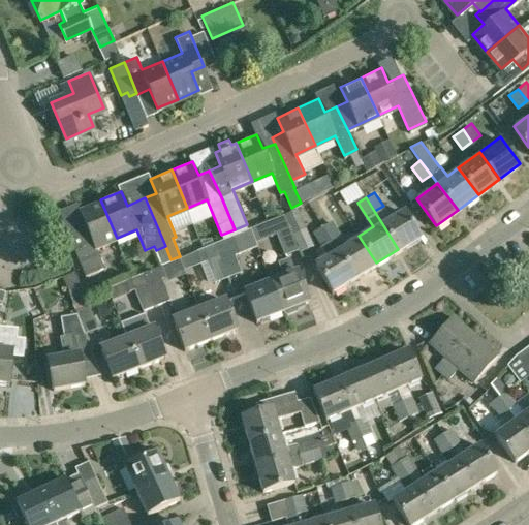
[(117,238),(100,199),(80,209),(86,223),(67,230),(86,275),(105,267),(96,246),(117,238)]
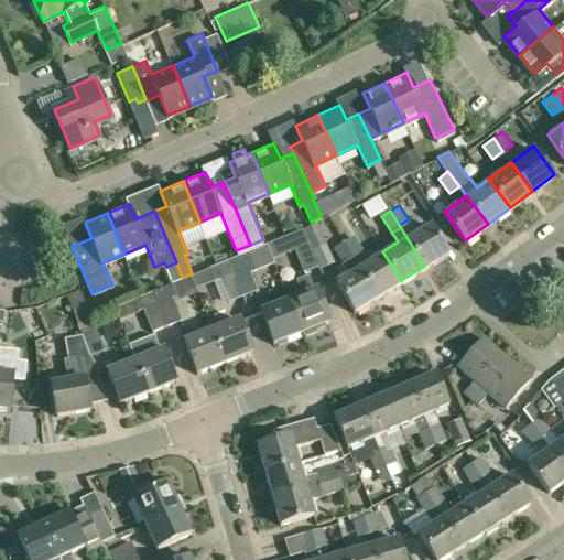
[(321,267),(335,260),(317,221),(303,227),(321,267)]
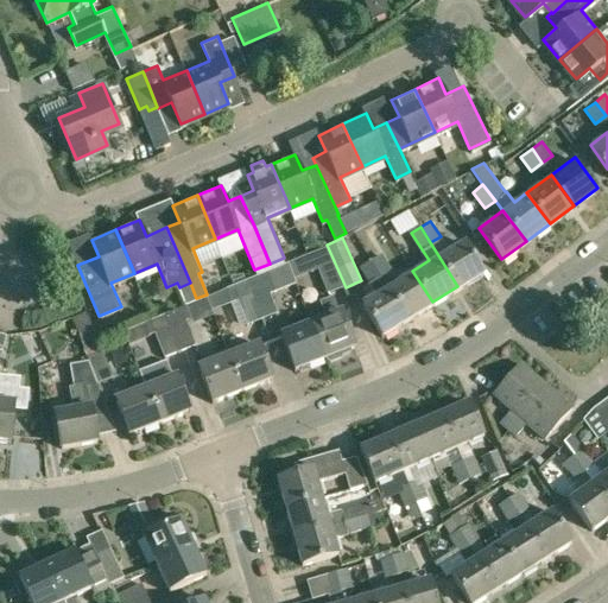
[(438,255),(457,286),(482,271),(463,239),(438,255)]
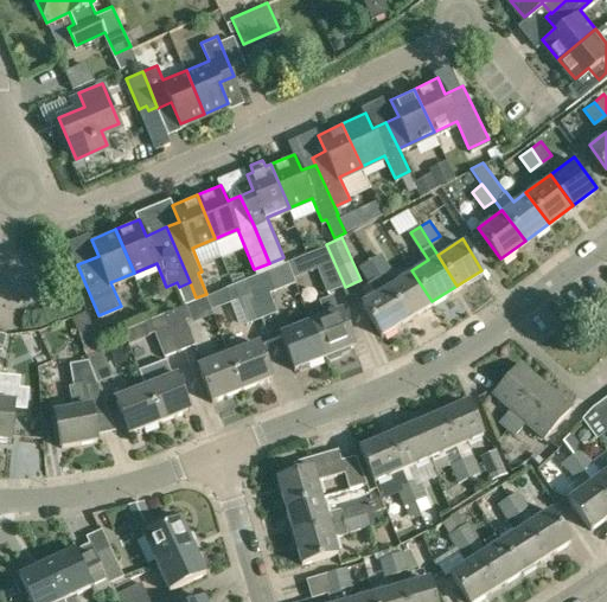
[(310,268),(317,266),(326,290),(342,283),(325,244),(304,253),(310,268)]
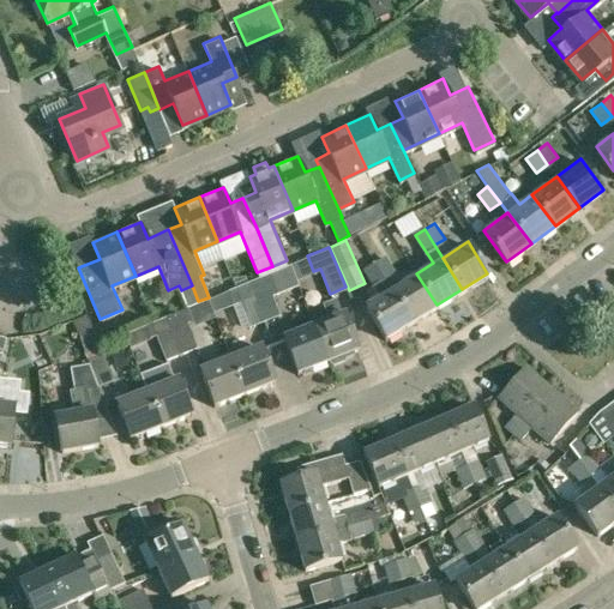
[(383,255),(373,260),(384,277),(392,271),(383,255)]
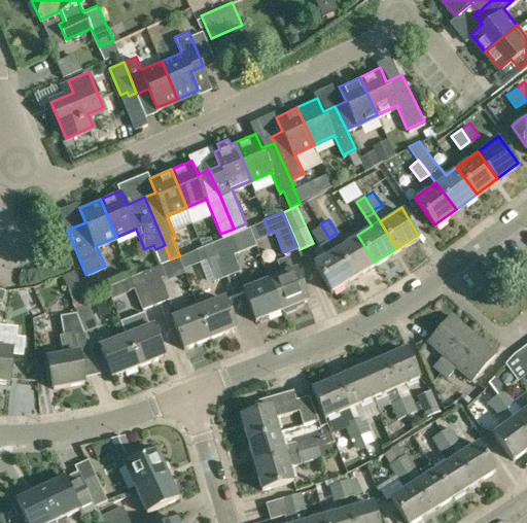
[(329,238),(320,223),(312,229),(320,242),(319,243),(325,254),(313,262),(330,289),(352,276),(336,248),(335,249),(328,238),(329,238)]
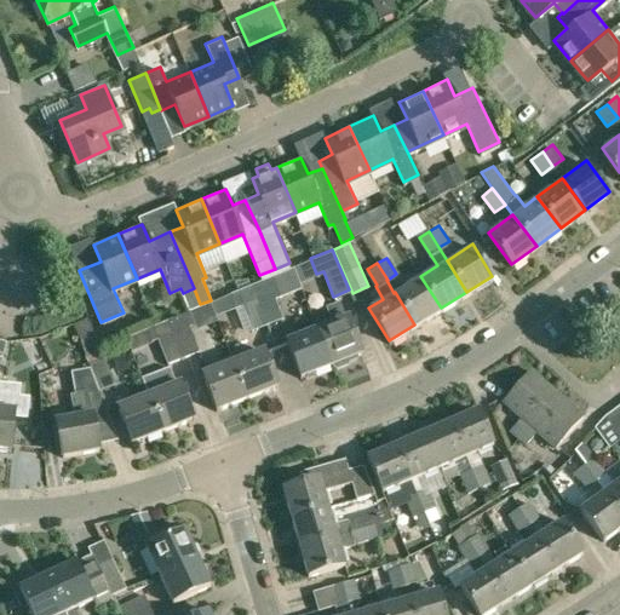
[(291,268),(291,266),(276,272),(285,293),(302,287),(293,266),(291,268)]
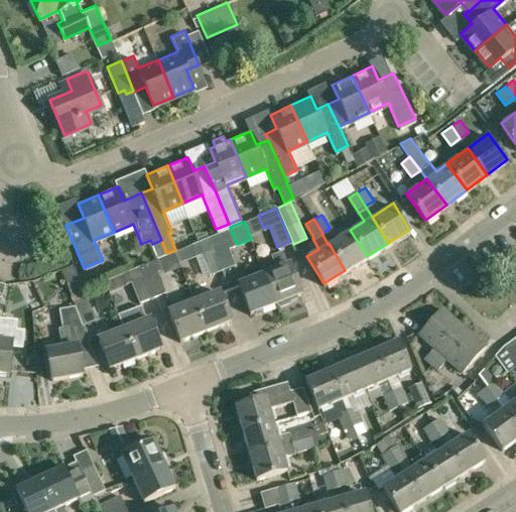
[(227,228),(209,235),(222,268),(235,263),(226,243),(232,240),(227,228)]
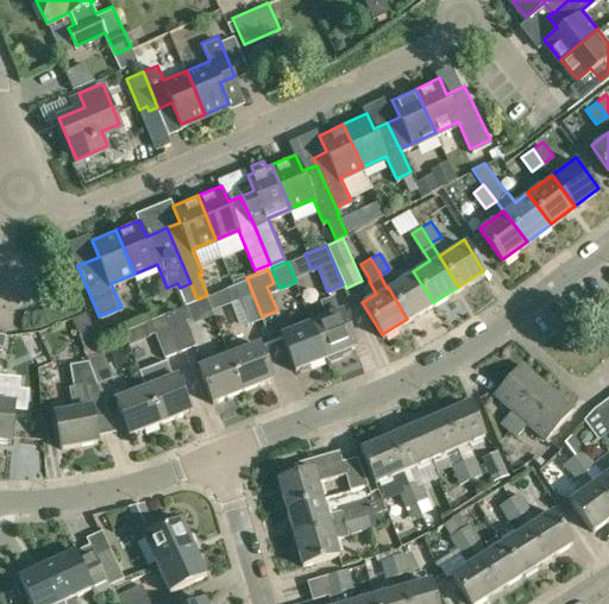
[(413,271),(388,287),(407,319),(433,302),(413,271)]
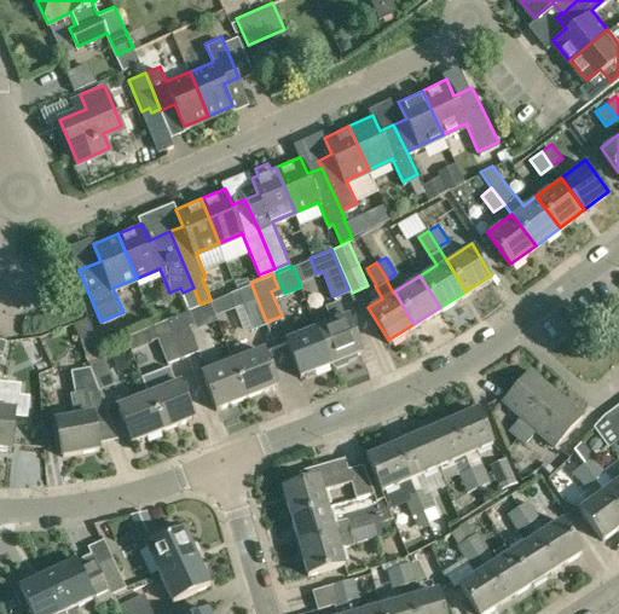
[(266,322),(250,282),(229,291),(235,306),(241,303),(250,329),(266,322)]
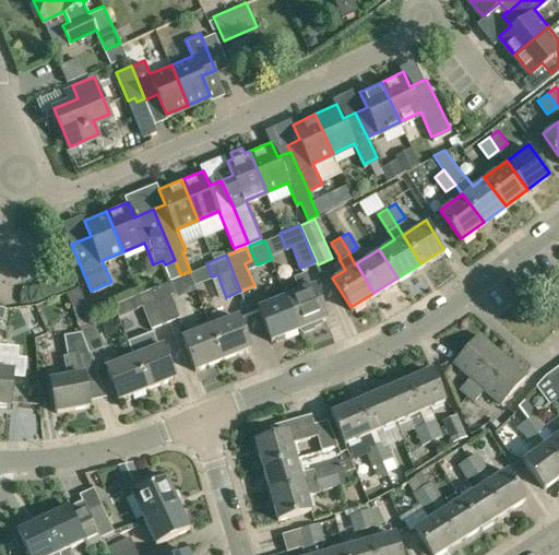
[(285,295),(298,328),(326,316),(313,284),(311,285),(305,271),(294,275),(300,290),(285,295)]
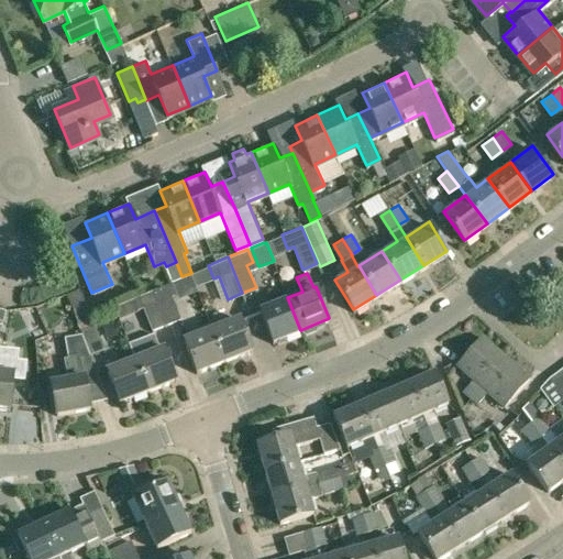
[(152,289),(165,324),(179,318),(170,296),(176,294),(172,282),(152,289)]
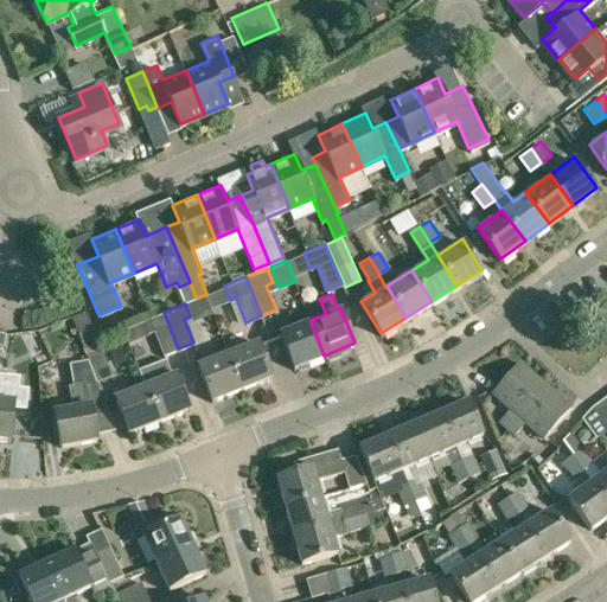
[(96,339),(84,311),(84,309),(71,315),(83,344),(96,339)]
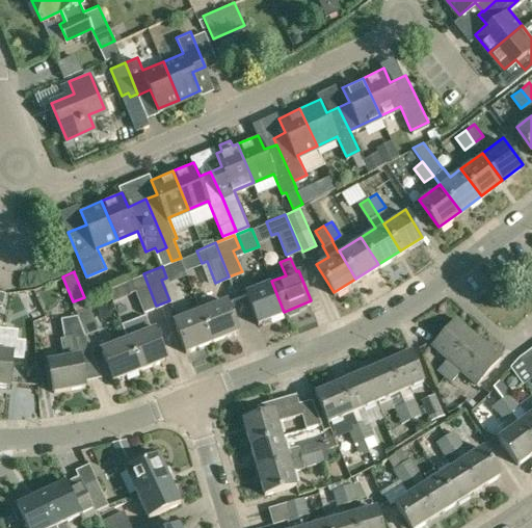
[(156,306),(143,273),(125,281),(129,292),(134,290),(143,311),(156,306)]
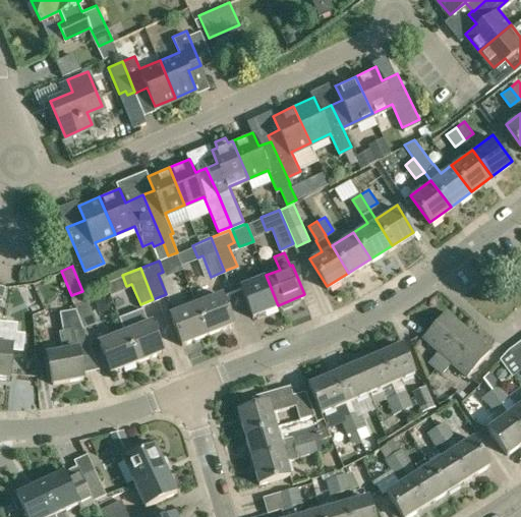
[(278,305),(266,275),(239,286),(251,316),(278,305)]
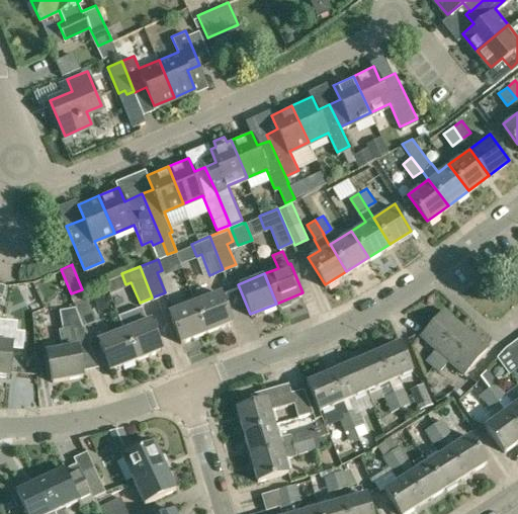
[(74,303),(75,305),(82,325),(96,319),(87,296),(85,297),(83,291),(72,295),(75,302),(74,303)]
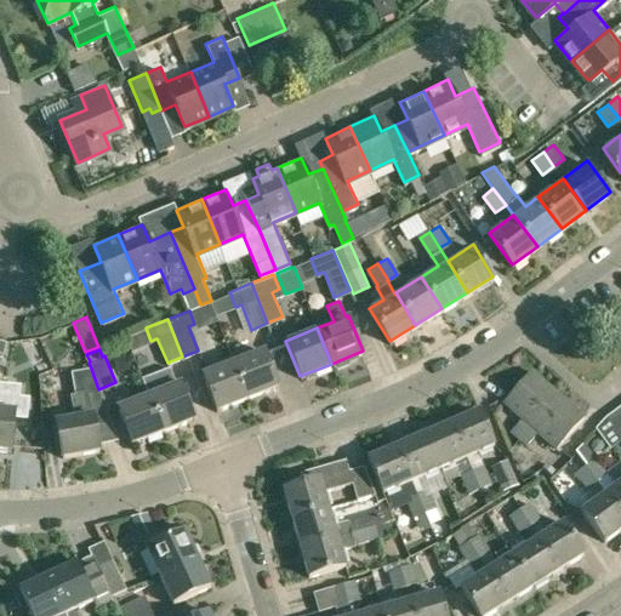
[(265,349),(233,361),(248,395),(278,383),(265,349)]
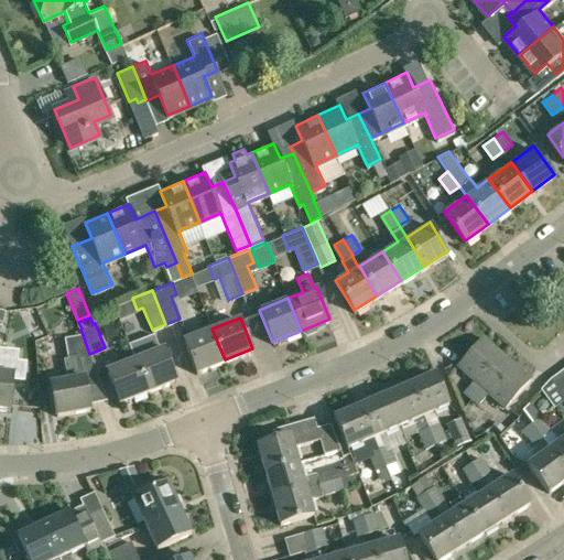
[(225,359),(212,329),(184,340),(196,370),(225,359)]
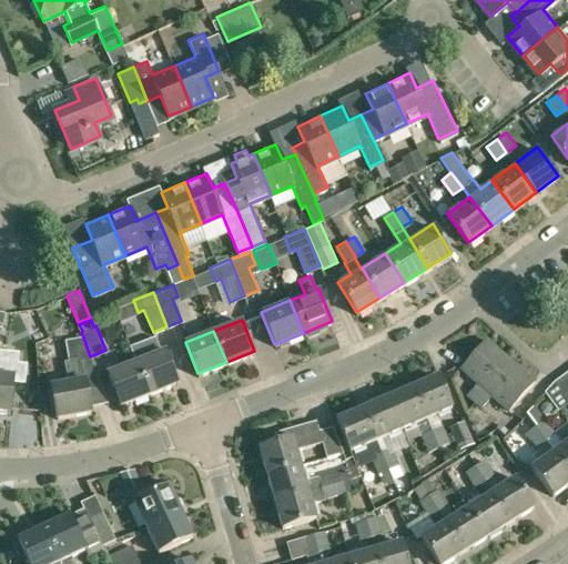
[(90,356),(82,334),(64,339),(69,359),(64,359),(68,382),(50,385),(57,418),(89,412),(84,383),(100,381),(90,356)]
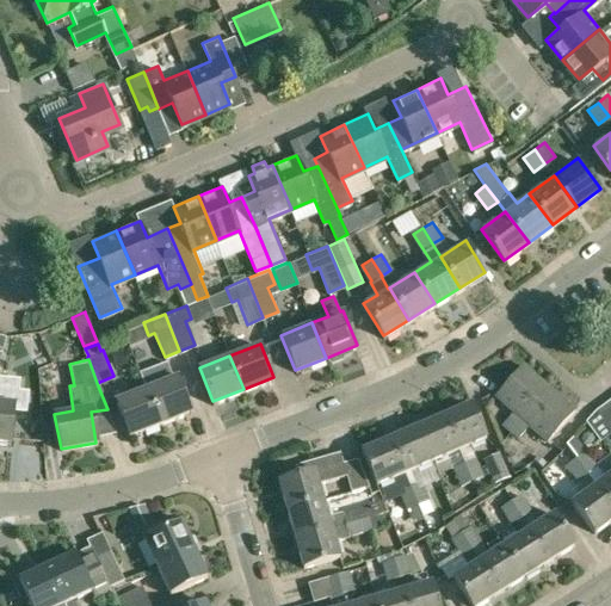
[(147,389),(160,422),(190,410),(177,377),(173,378),(166,360),(139,372),(146,389),(147,389)]
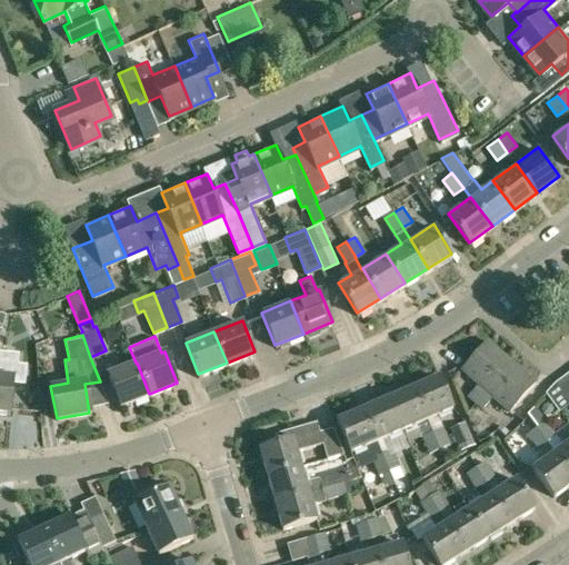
[(475,400),(511,358),(487,337),(461,367),(478,383),(468,395),(475,400)]
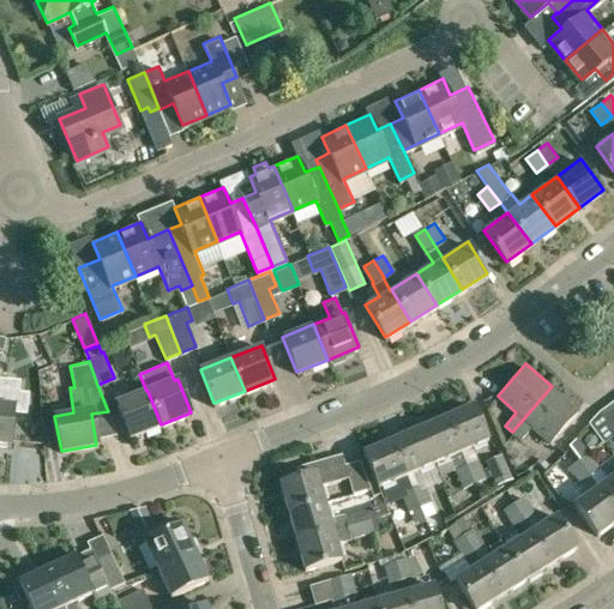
[(0,384),(0,442),(11,445),(14,404),(0,402),(0,399),(1,384),(0,384)]
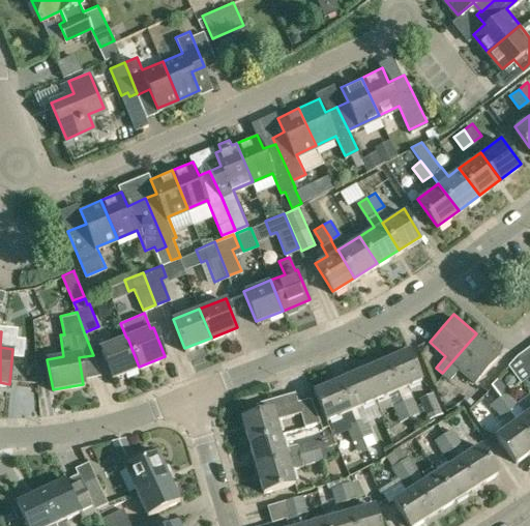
[(476,333),(442,373),(449,379),(459,368),(473,381),(475,379),(498,353),(476,333)]
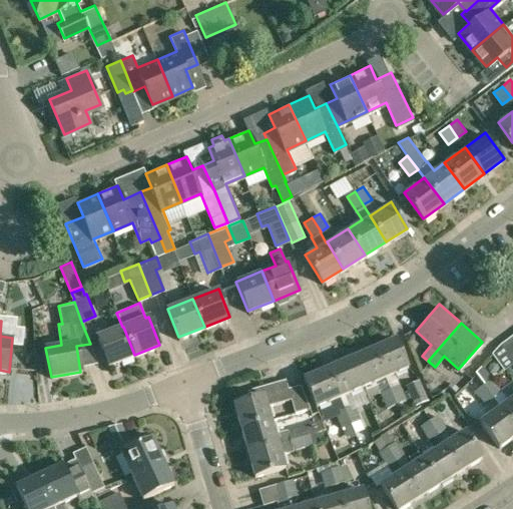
[(123,327),(122,327),(97,337),(108,366),(134,355),(123,327)]
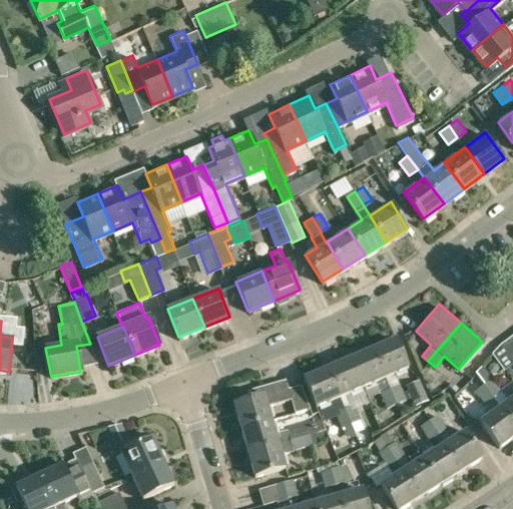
[(512,341),(509,337),(500,344),(512,362),(512,341)]
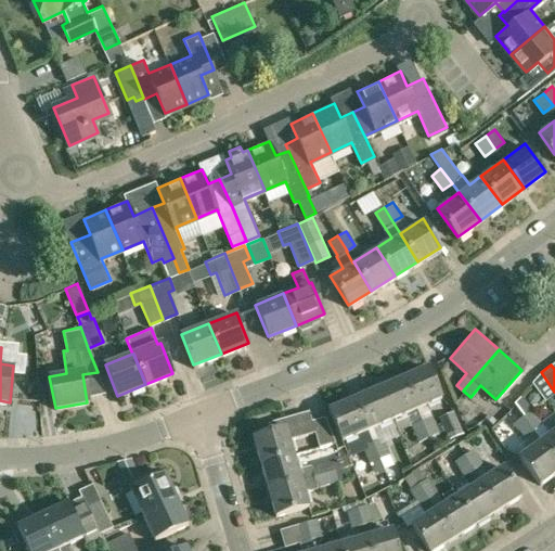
[(403,376),(416,408),(441,397),(428,366),(403,376)]
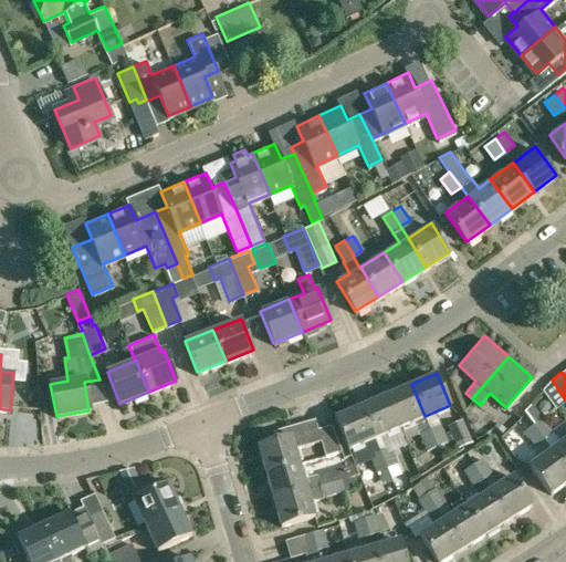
[(563,399),(555,391),(549,383),(543,389),(555,405),(563,399)]
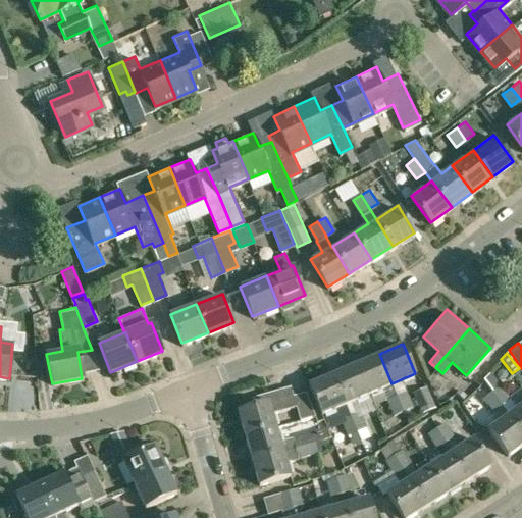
[(392,383),(379,354),(356,363),(368,394),(392,383)]
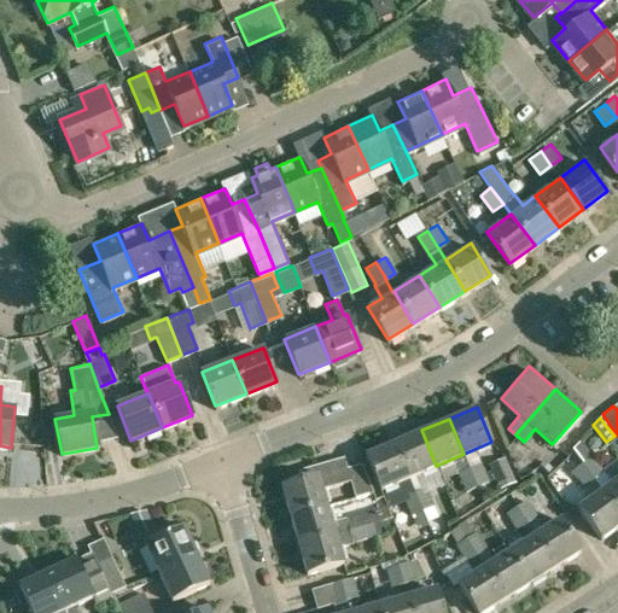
[(436,466),(421,430),(394,442),(408,477),(436,466)]
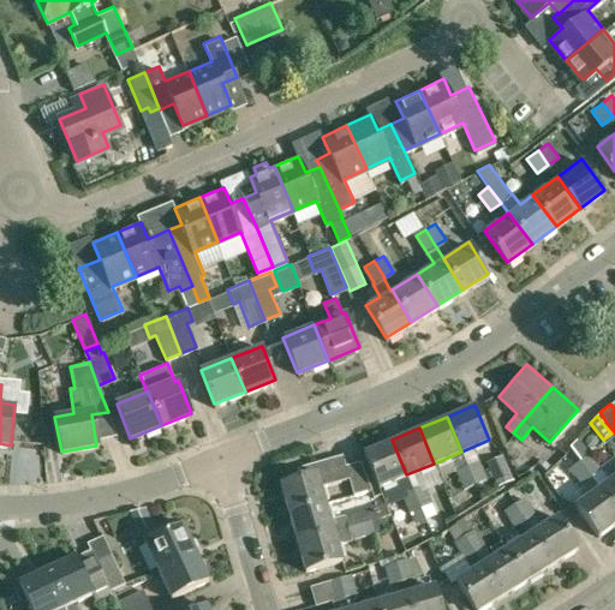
[(614,476),(611,478),(580,437),(572,447),(581,459),(580,460),(614,506),(614,476)]
